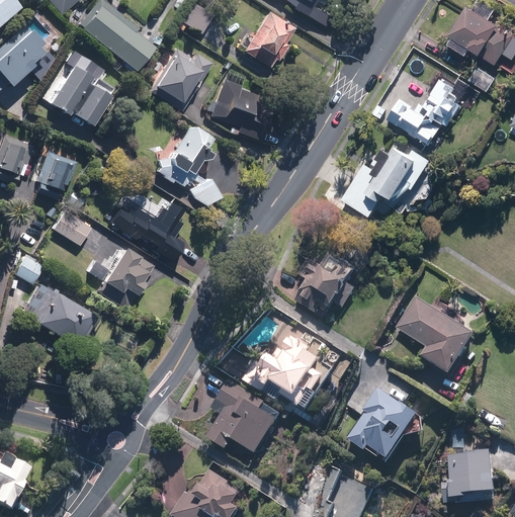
[(0,0),(0,20),(18,5),(14,0),(0,0)]
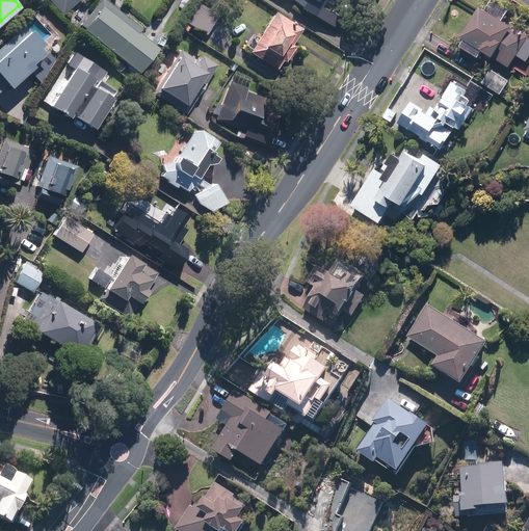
[(45,0),(60,14),(72,0),(45,0)]
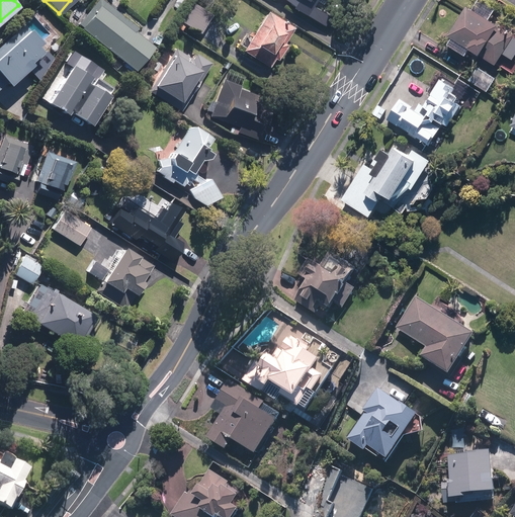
[(135,26),(97,0),(90,0),(73,23),(135,68),(151,45),(132,31),(135,26)]
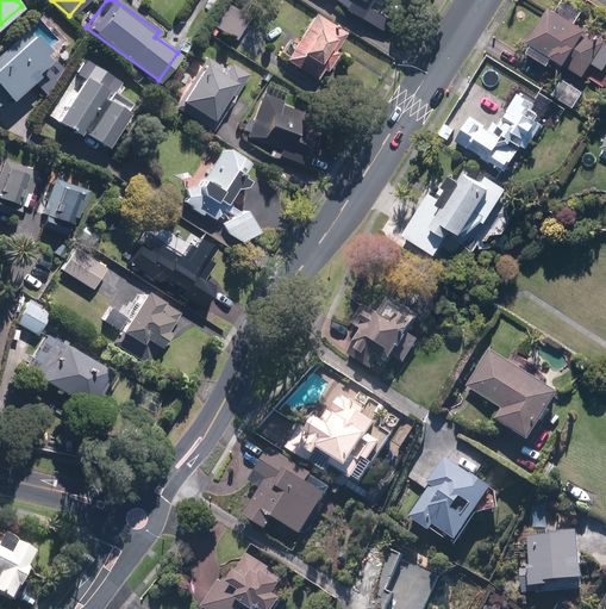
[(337,0),(382,25),(387,18),(369,7),(373,0),(337,0)]
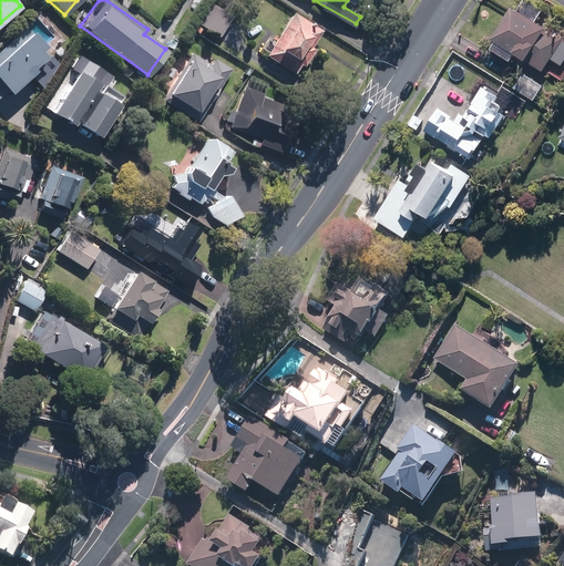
[(524,0),(520,8),(512,3),(491,37),(495,39),(490,47),(509,59),(513,52),(541,70),(549,59),(559,65),(563,57),(563,40),(560,38),(561,37),(544,26),(545,24),(534,18),(541,8),(527,0),(524,0)]
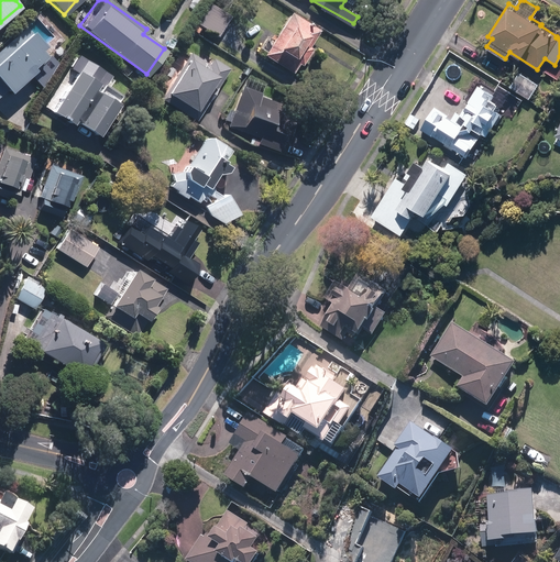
[(227,14),(206,1),(193,22),(213,35),(227,14)]
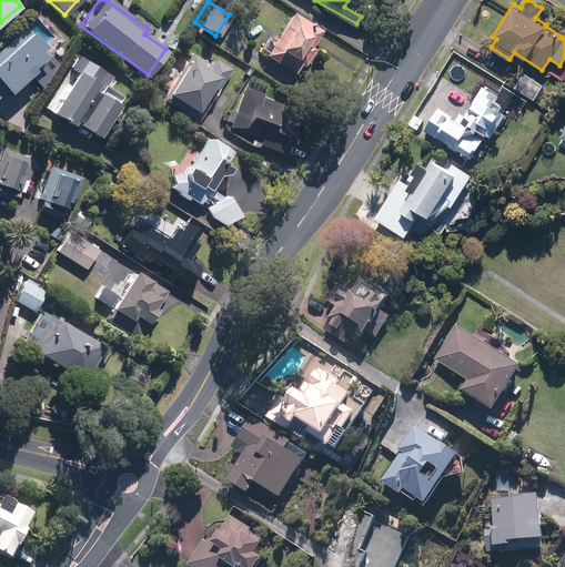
[(323,29),(290,9),(263,54),(296,74),(323,29)]
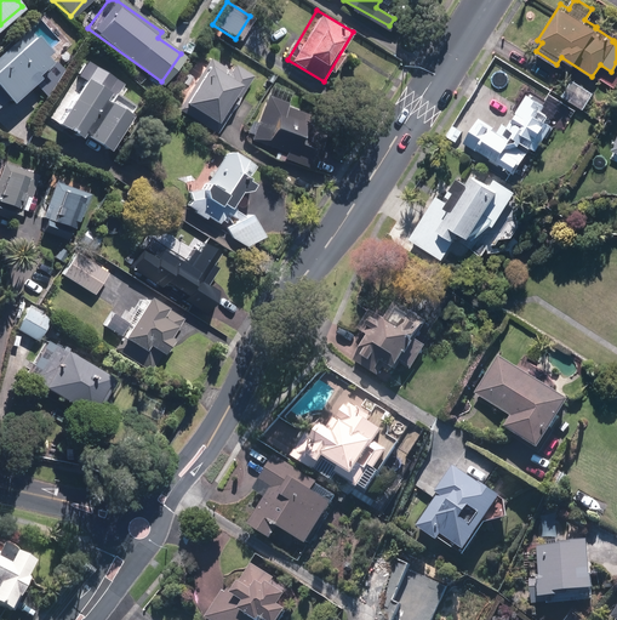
[(52,57),(23,28),(0,51),(0,87),(11,98),(52,57)]
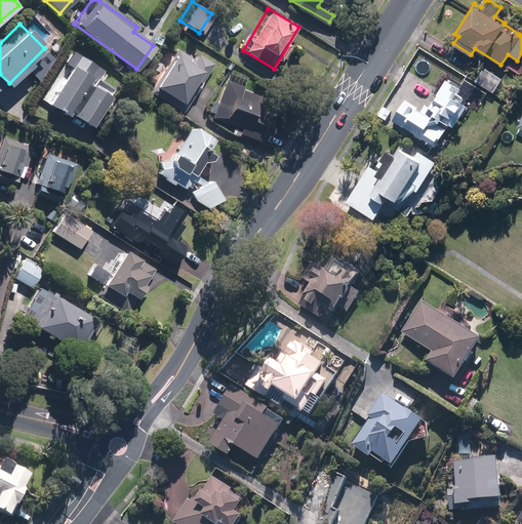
[(192,58),(176,48),(148,89),(181,112),(212,65),(196,52),(192,58)]
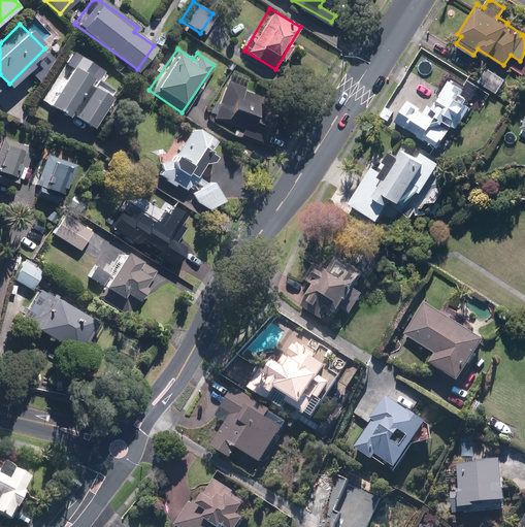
[(90,75),(68,64),(46,103),(67,116),(68,113),(90,126),(108,95),(86,81),(90,75)]
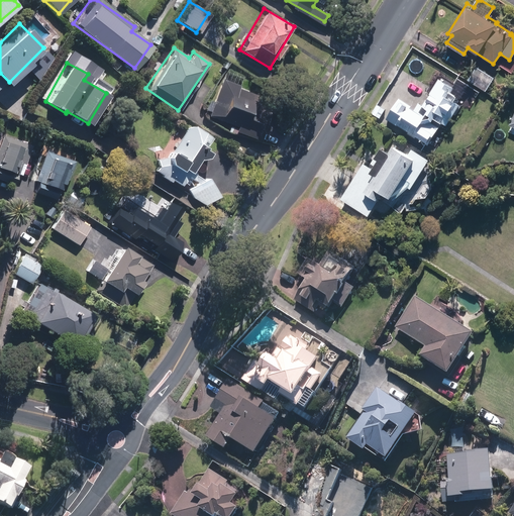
[(475,64),(465,78),(484,91),(494,77),(475,64)]
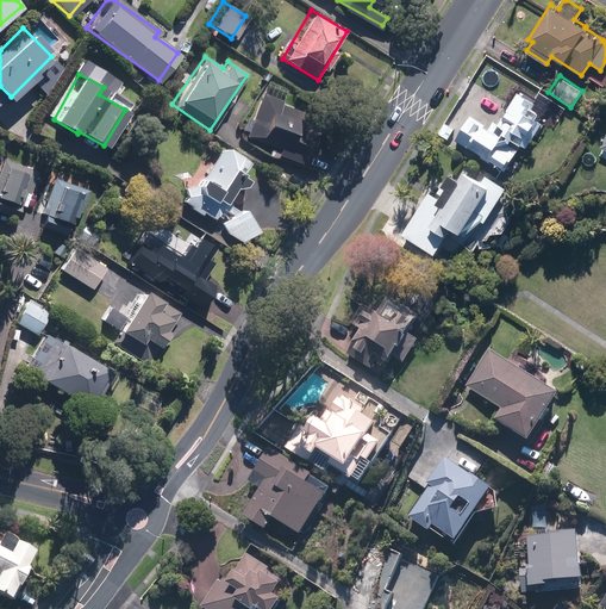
[(507,144),(512,137),(513,138),(526,147),(542,124),(526,113),(535,101),(514,89),(503,107),(507,111),(504,117),(500,115),(495,122),(491,118),(486,126),(469,116),(454,140),(466,148),(468,144),(504,168),(516,150),(507,144)]
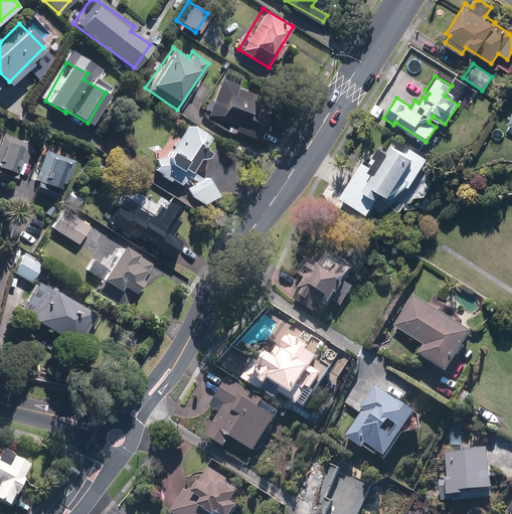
[(207,110),(204,117),(235,128),(234,131),(256,138),(271,96),(253,90),(237,83),(219,77),(211,100),(205,98),(202,108),(207,110)]
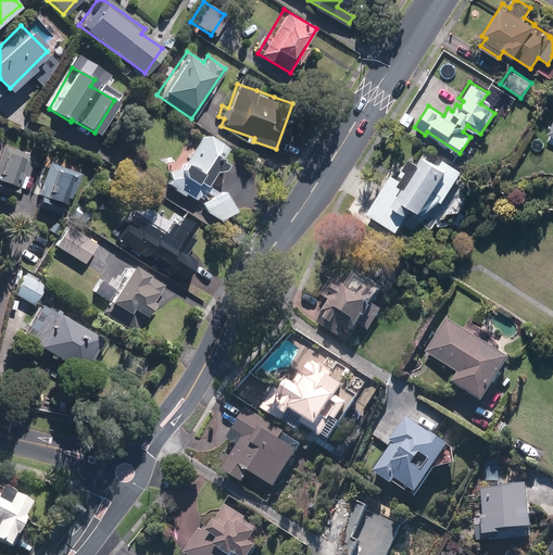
[(227,144),(202,131),(180,166),(176,164),(166,183),(195,200),(201,190),(205,192),(210,187),(204,184),(213,168),(218,172),(224,163),(218,160),(227,144)]
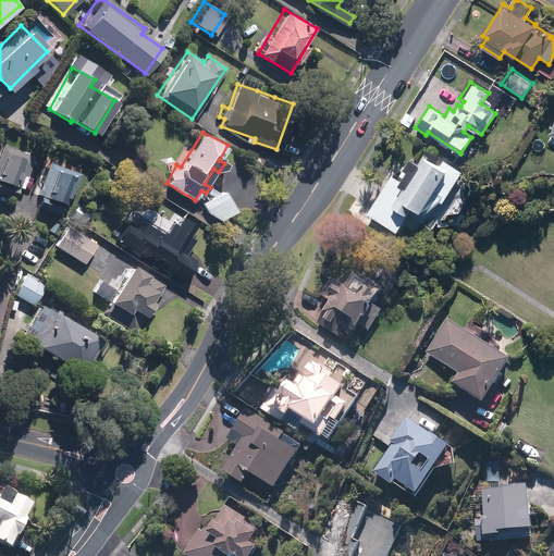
[(399,185),(388,178),(368,212),(397,230),(410,207),(427,215),(433,204),(439,207),(462,169),(425,147),(418,159),(413,156),(405,170),(407,171),(399,185)]
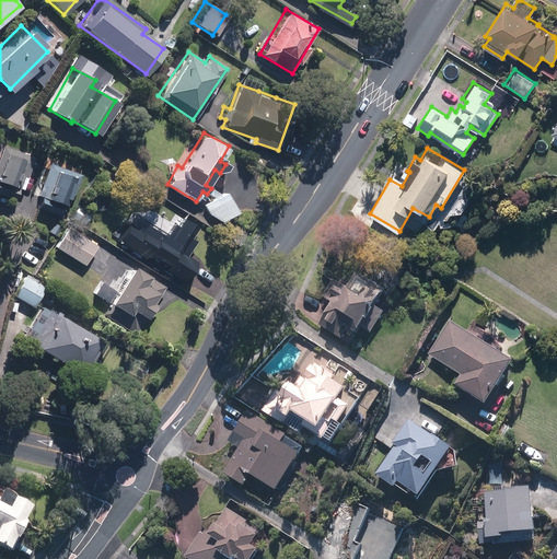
[(0,182),(21,189),(25,177),(23,176),(28,160),(12,153),(10,158),(1,155),(0,159),(0,182)]
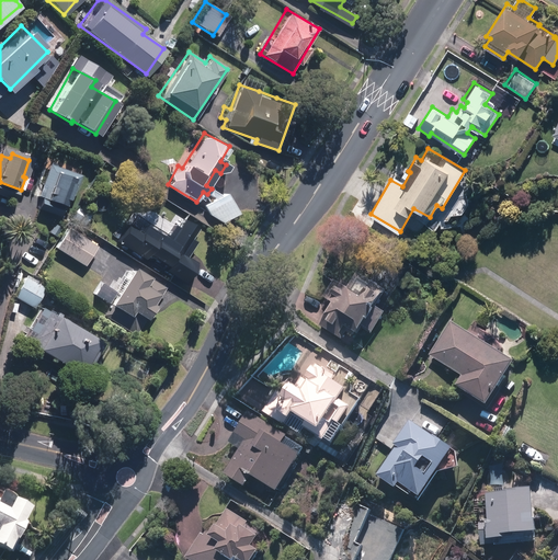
[(79,175),(48,162),(35,195),(40,196),(35,207),(59,217),(75,180),(77,181),(79,175)]
